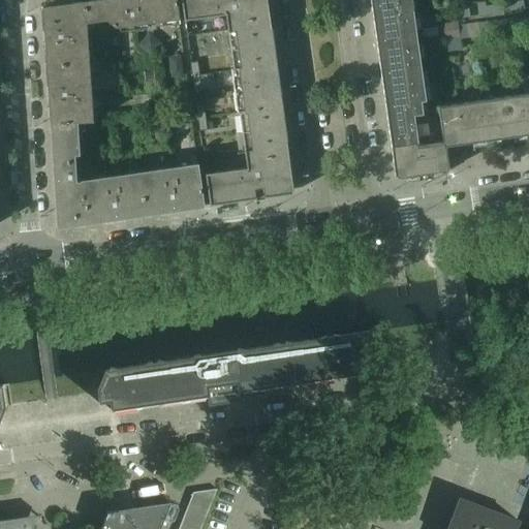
[(176,0),(99,0),(83,2),(85,23),(105,21),(115,27),(178,19),(176,0)]
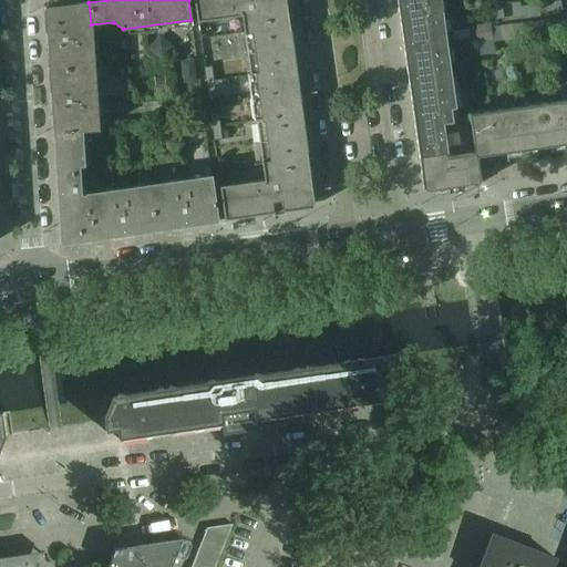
[(286,9),(285,0),(193,0),(196,21),(240,16),(286,9)]
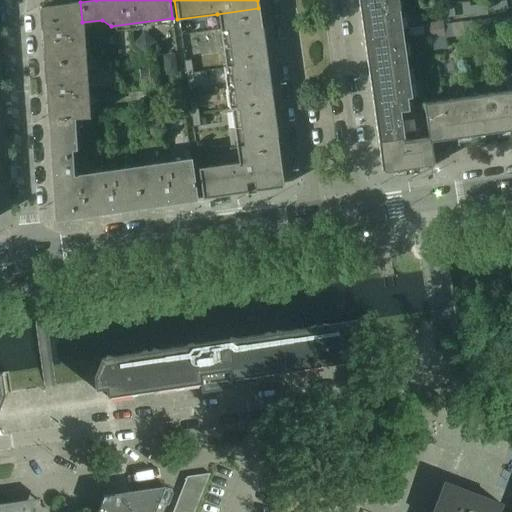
[(507,9),(505,1),(469,6),(469,2),(461,3),(462,15),(507,9)]
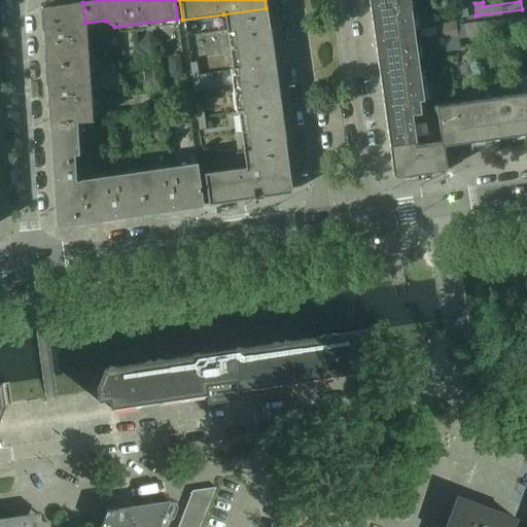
[(42,7),(44,36),(46,65),(88,62),(84,23),(82,2),(42,7)]
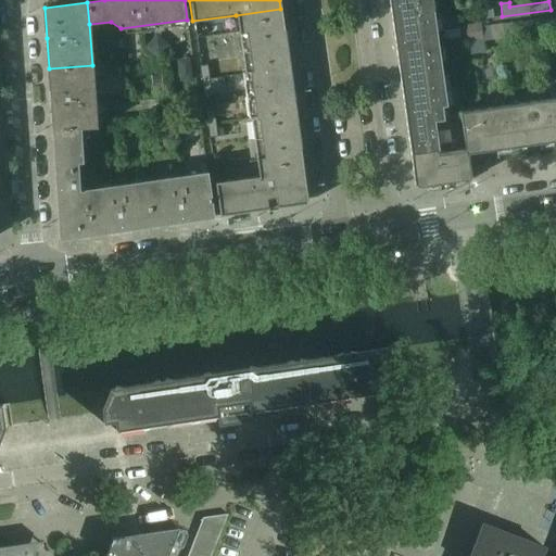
[(436,47),(429,3),(390,9),(395,52),(436,47)]
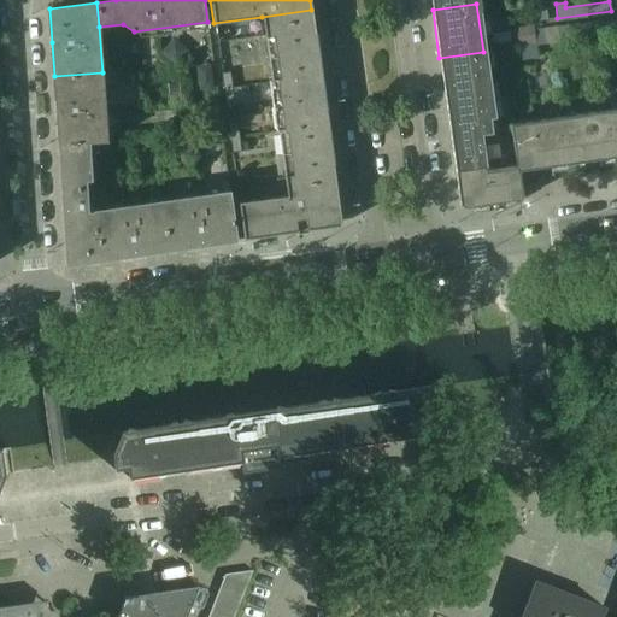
[(321,75),(311,10),(262,17),(271,80),(271,82),(321,75)]
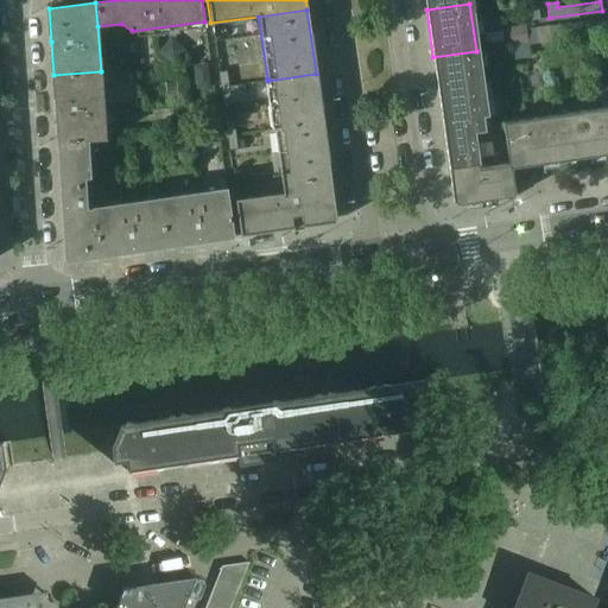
[(539,19),(538,11),(523,12),(525,21),(539,19)]
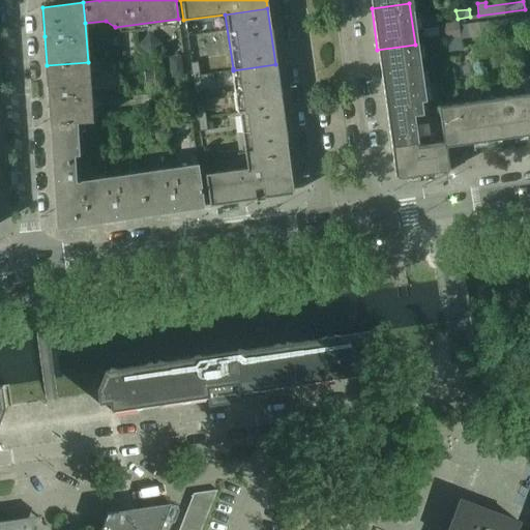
[(529,29),(529,16),(478,24),(480,36),(529,29)]
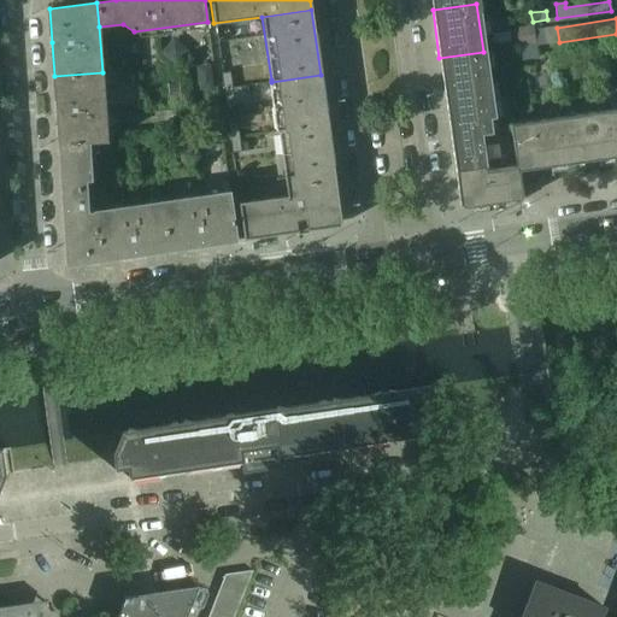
[(538,58),(535,46),(545,45),(544,29),(534,30),(533,25),(513,28),(516,46),(518,62),(538,58)]
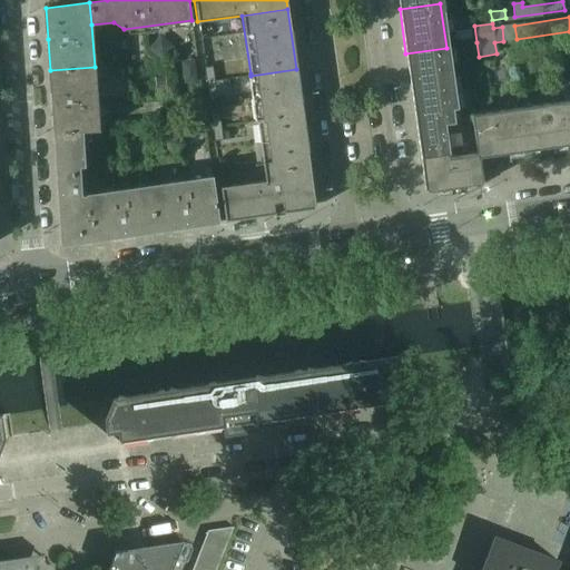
[(452,91),(446,48),(405,53),(412,98),(452,91)]
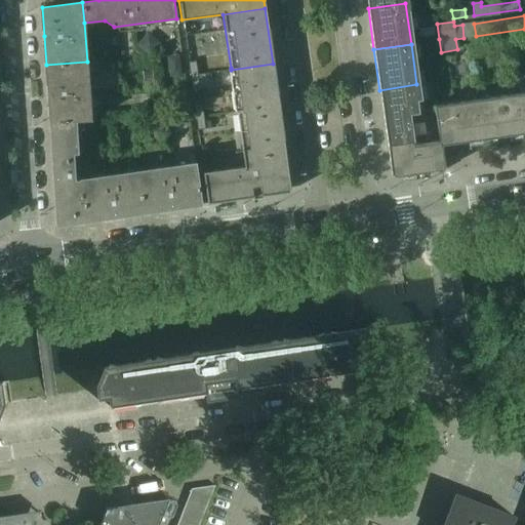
[(87,62),(46,65),(49,124),(75,122),(91,120),(87,62)]
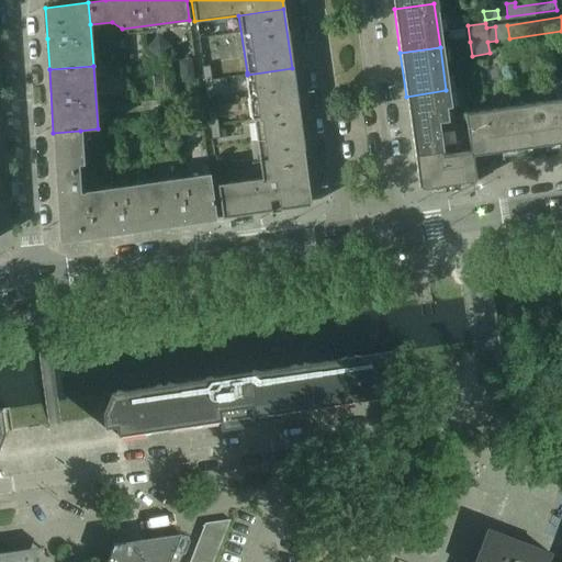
[(210,66),(201,67),(203,80),(211,79),(210,66)]
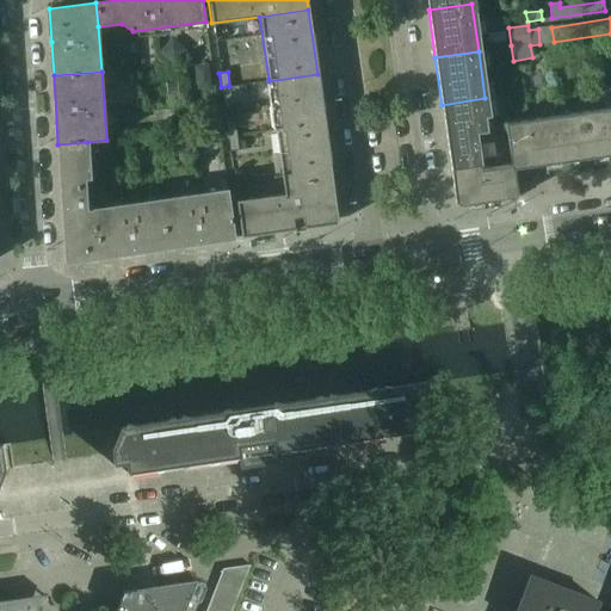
[(325,124),(318,74),(269,81),(269,79),(265,80),(272,133),(276,133),(275,130),(325,124)]
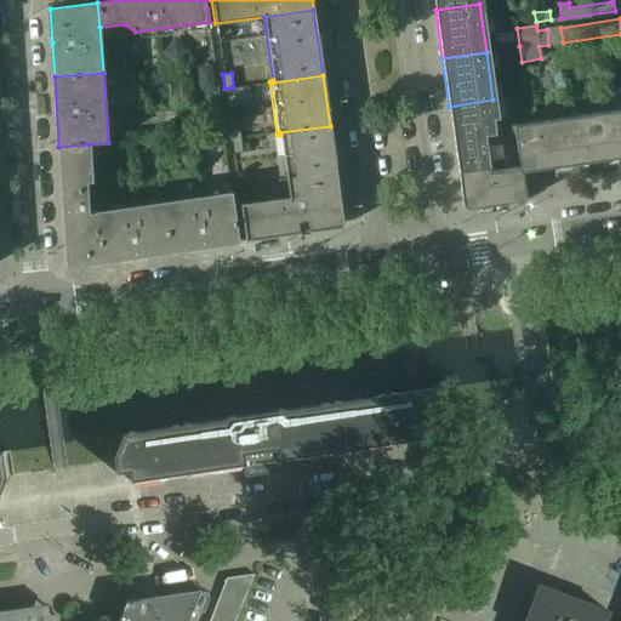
[(233,87),(224,89),(226,104),(235,103),(233,87)]
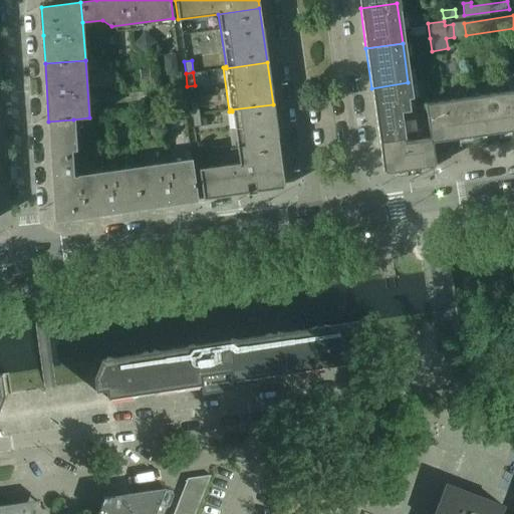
[(405,138),(402,110),(407,110),(405,98),(411,97),(408,82),(371,88),(378,141),(405,138)]
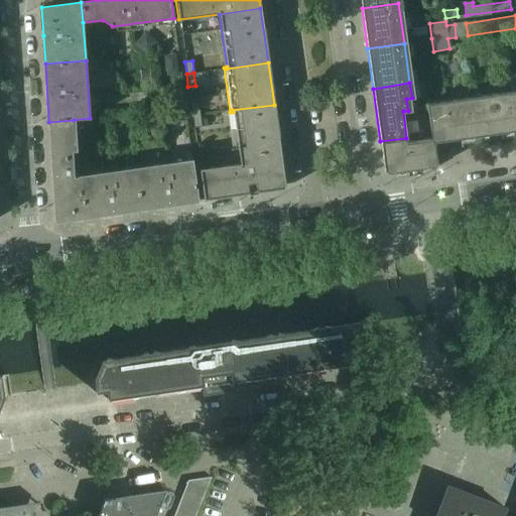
[(514,131),(508,93),(468,98),(474,137),(514,131)]
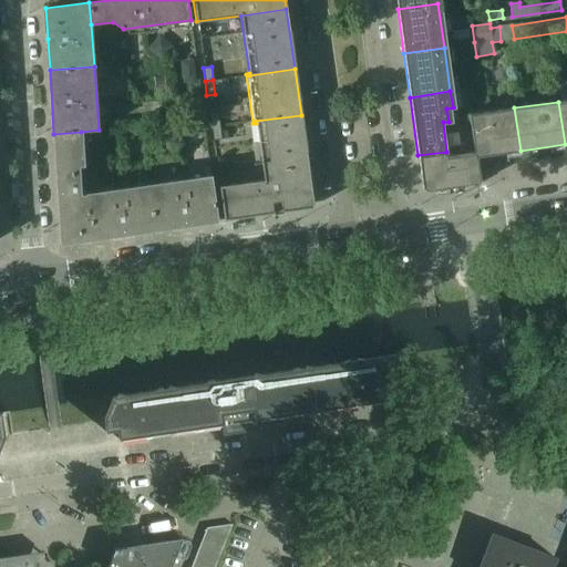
[(521,151),(514,107),(471,114),(476,152),(477,157),(521,151)]
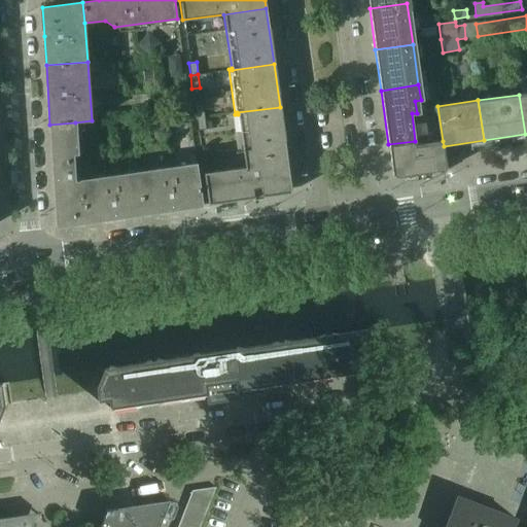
[(202,104),(195,105),(196,118),(204,117),(202,104)]
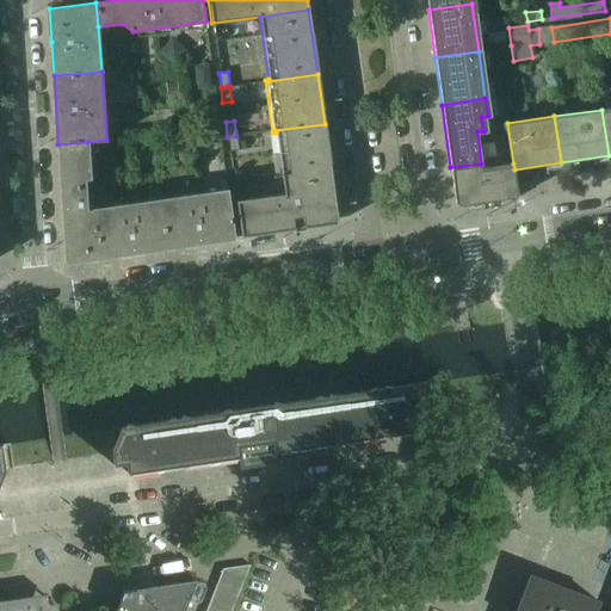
[(333,187),(328,156),(325,124),(275,130),(276,133),(284,195),(333,187)]
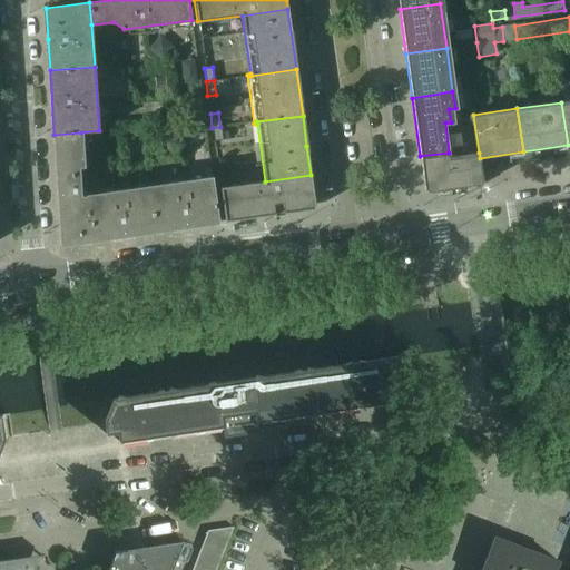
[(220,127),(212,128),(214,141),(223,140),(220,127)]
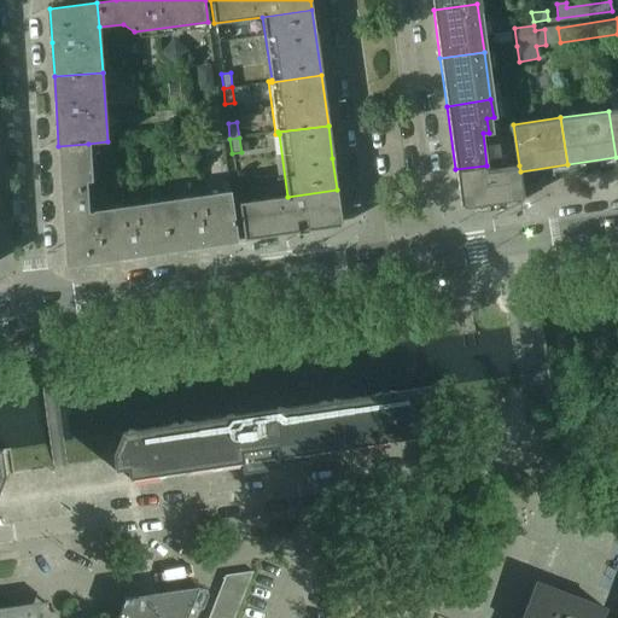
[(88,144),(58,146),(66,266),(101,261),(94,211),(87,213),(86,181),(91,181),(88,144)]
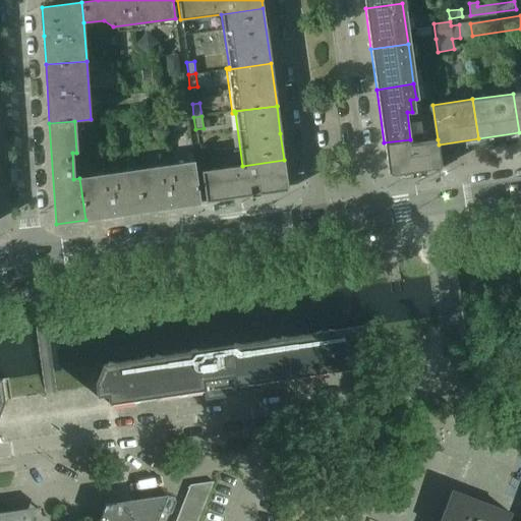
[(442,169),(439,150),(438,145),(439,145),(438,139),(411,143),(410,139),(384,142),(388,171),(388,172),(389,173),(389,174),(390,174),(391,175),(392,175),(393,175),(442,169)]
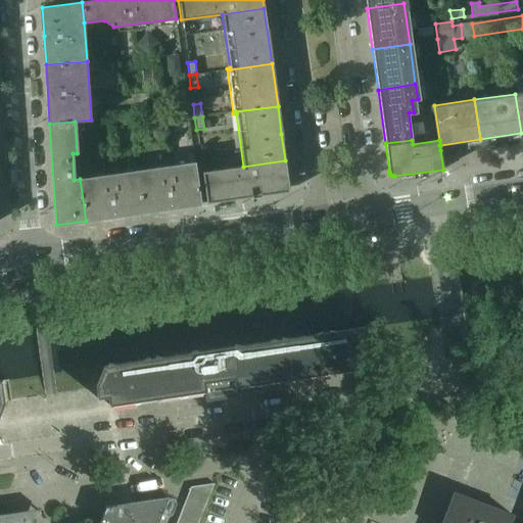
[(289,189),(287,175),(285,160),(243,167),(202,172),(206,203),(242,198),(242,197),(259,194),(260,195),(287,192),(286,191),(288,189),(289,189)]
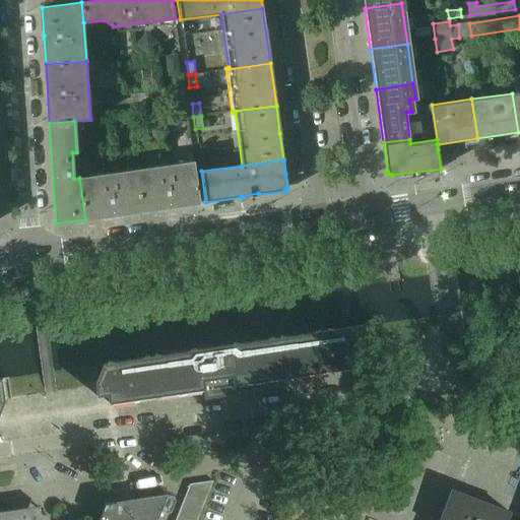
[(193,161),(165,166),(137,170),(143,211),(199,203),(193,161)]
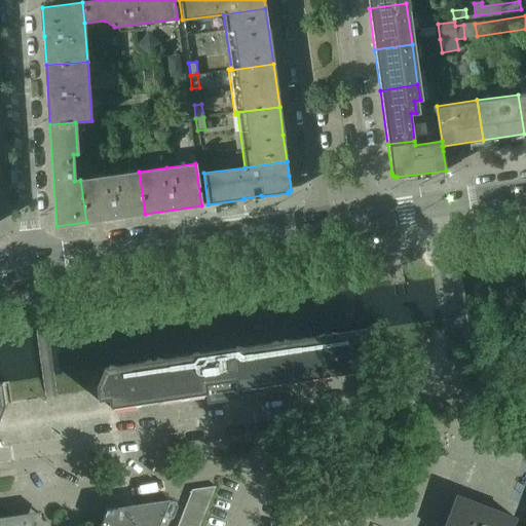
[(139,172),(110,176),(80,180),(86,222),(145,214),(139,172)]
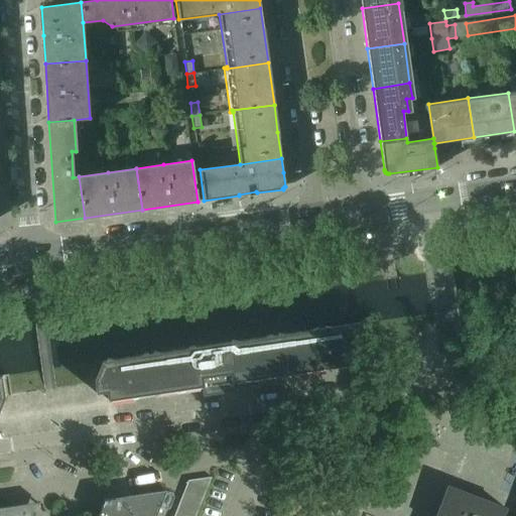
[(103,362),(96,382),(98,395),(108,393),(110,401),(126,399),(125,393),(140,391),(141,397),(172,392),(172,386),(187,384),(188,390),(203,388),(204,396),(237,391),(236,383),(251,381),(250,375),(265,373),(266,379),(297,374),(296,368),(311,366),(312,372),(344,367),(343,361),(352,360),(350,348),(361,346),(357,325),(103,362)]
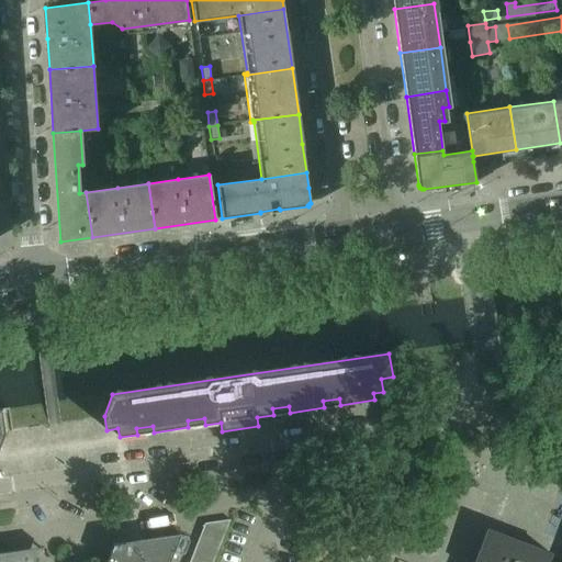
[(521,449),(513,470),(524,475),(532,453),(521,449)]
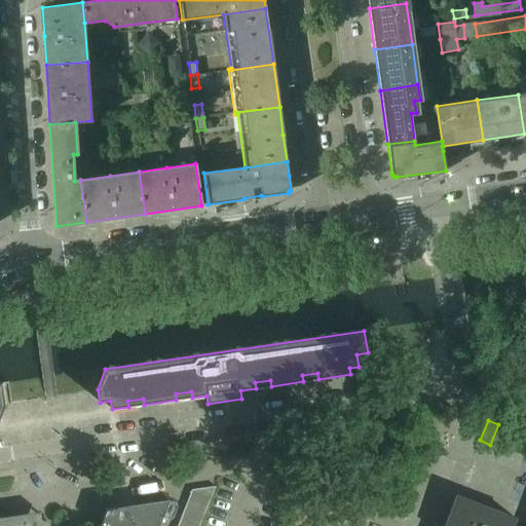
[(192,491),(178,525),(200,525),(216,488),(192,491)]
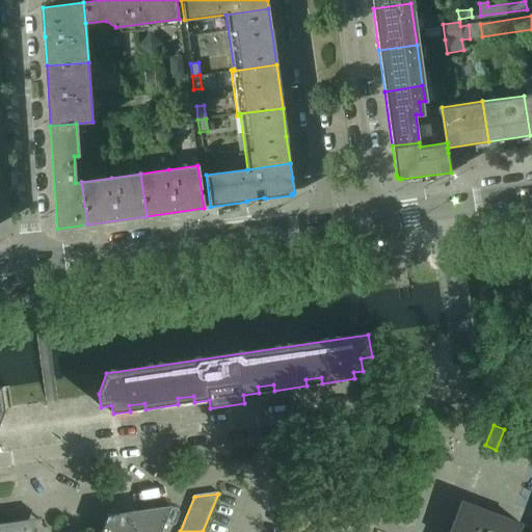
[(517,531),(520,528),(521,526),(462,502),(450,531),(517,531)]
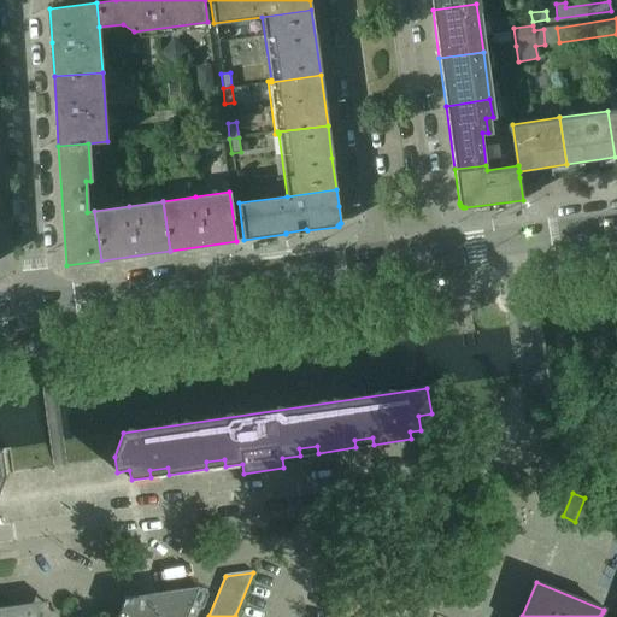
[(188,616),(200,588),(125,599),(118,616),(42,616),(48,603),(0,609),(0,616),(188,616)]
